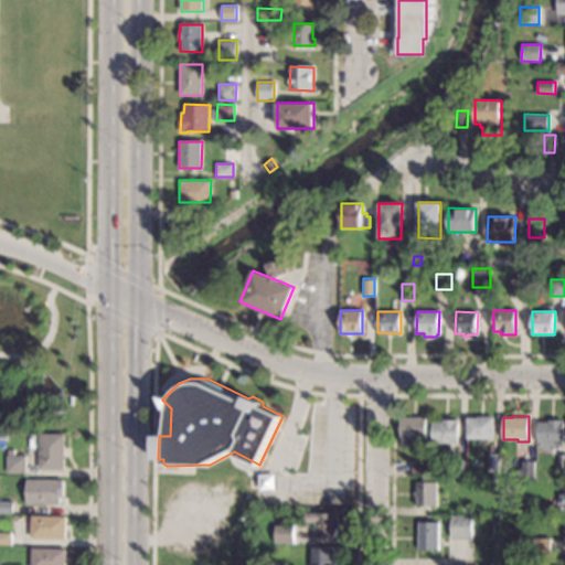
[(426,445),(400,446),(400,417),(426,417),(426,445)]
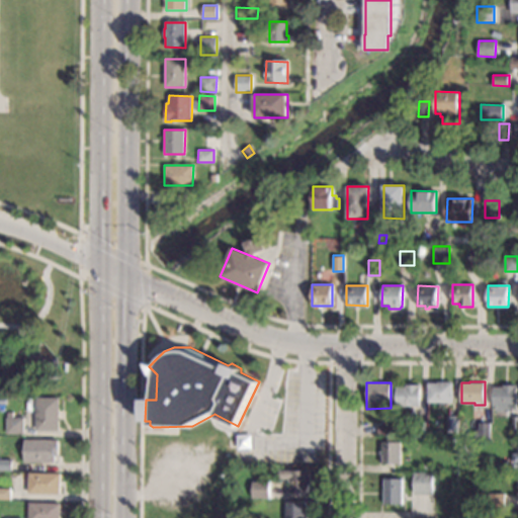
[(452,403),(428,403),(428,382),(437,382),(453,382),(452,403)]
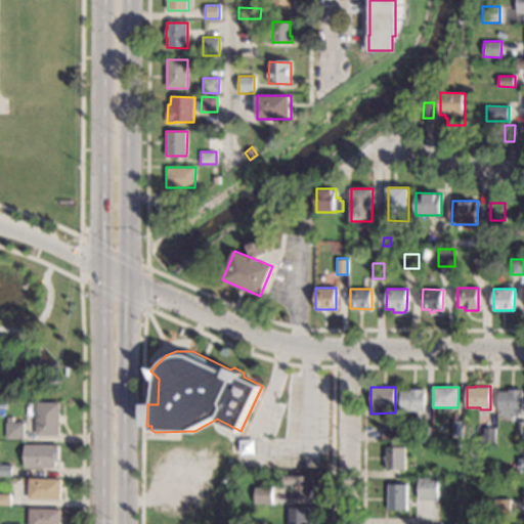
[(425,411),(400,411),(401,391),(409,391),(409,389),(425,390),(425,411)]
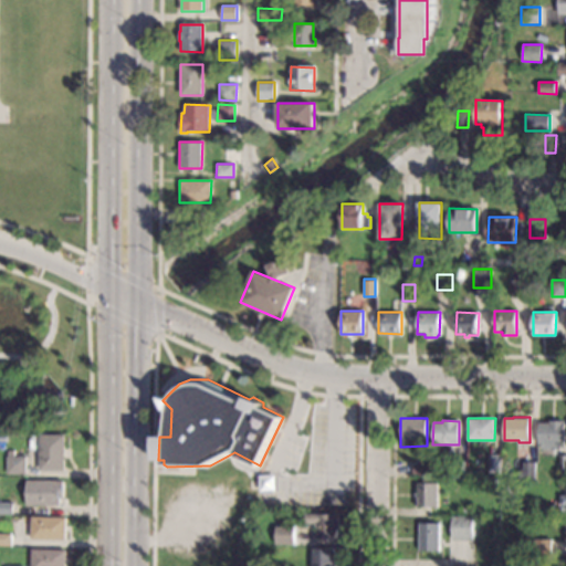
[(564,421),(564,422),(565,422),(565,444),(538,443),(540,422),(549,422),(549,420),(564,421)]
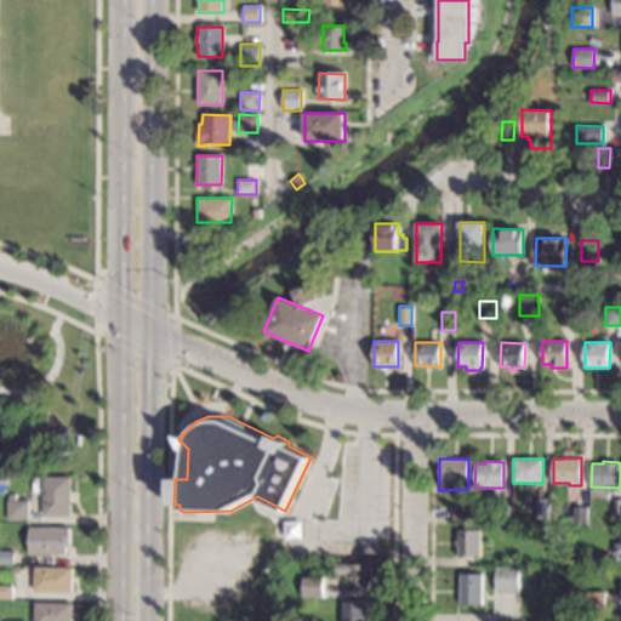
[(70,517),(43,517),(44,476),(72,477),(70,517)]
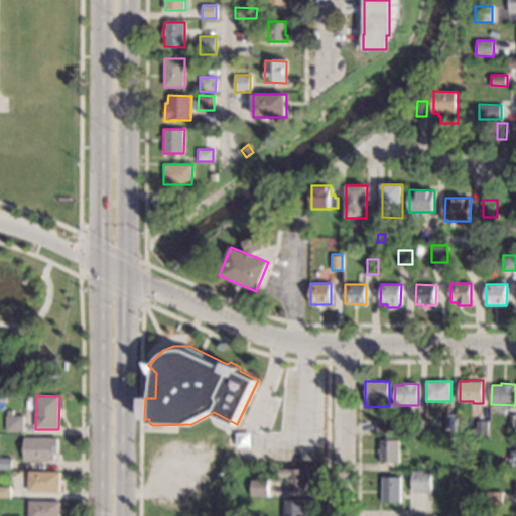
[(13,416),(23,416),(23,417),(23,432),(6,432),(6,416),(7,416),(7,411),(13,411),(13,416)]
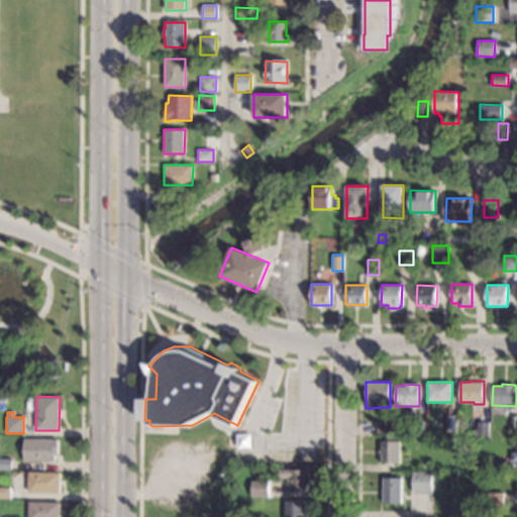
[(458,432),(447,432),(446,415),(458,415),(458,432)]
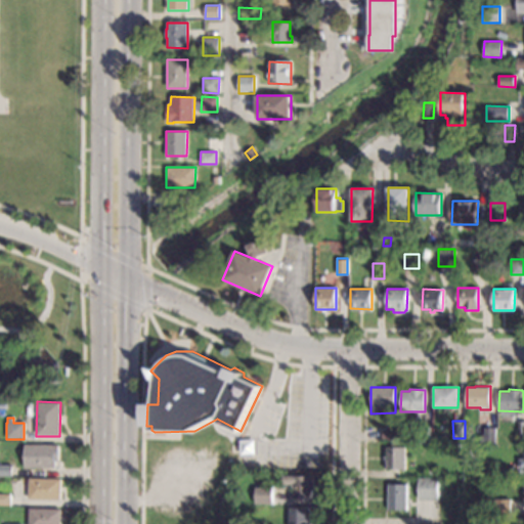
[(496,444),(481,444),(481,435),(484,435),(484,427),(496,427),(496,444)]
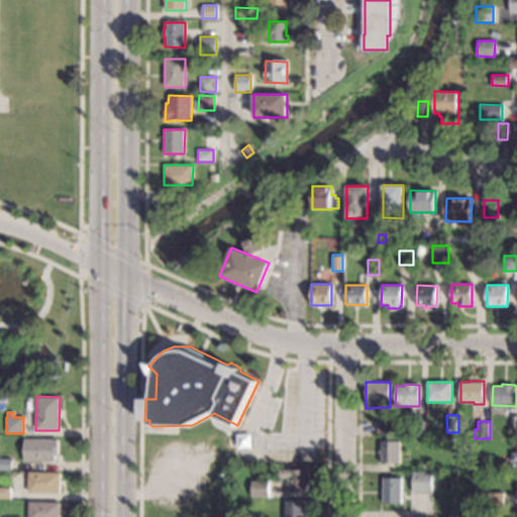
[(425,438),(411,438),(411,429),(414,429),(414,422),(424,422),(425,422),(425,438)]
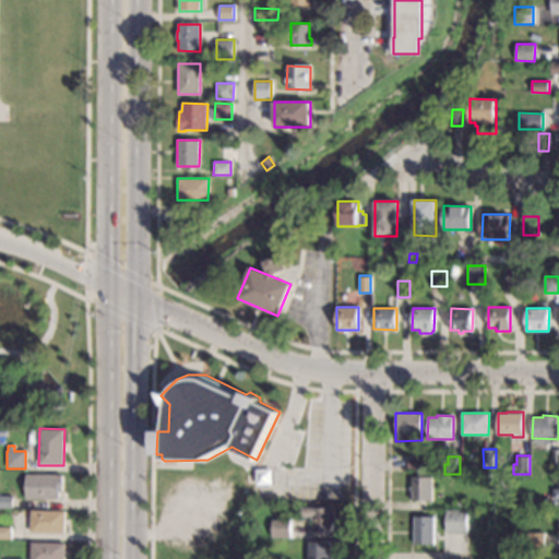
[(424,459),(423,471),(407,470),(407,459),(424,459)]
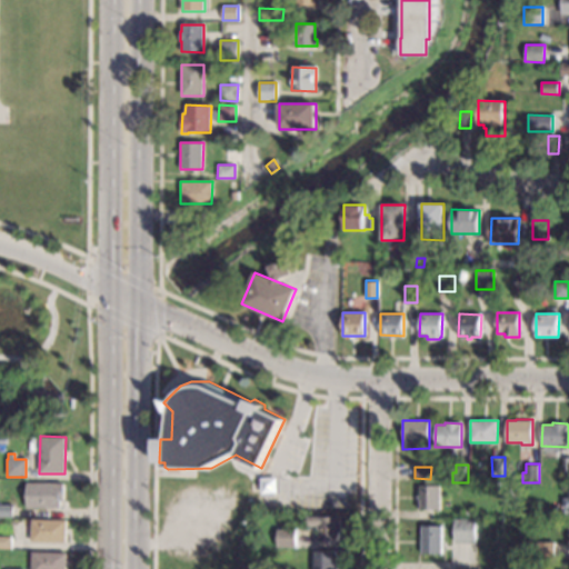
[(63,501),(60,501),(60,509),(27,509),(27,482),(63,482),(63,501)]
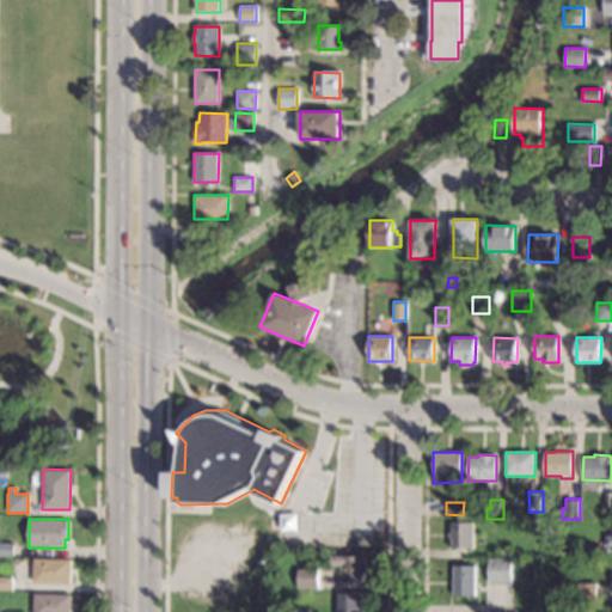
[(473,548),(451,548),(451,538),(450,538),(450,533),(451,533),(451,522),(473,522),(473,548)]
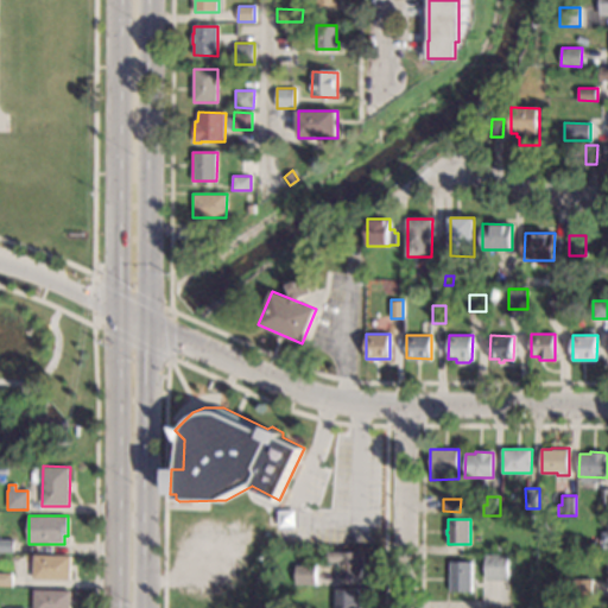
[(0,539),(14,540),(14,553),(0,552),(0,539)]
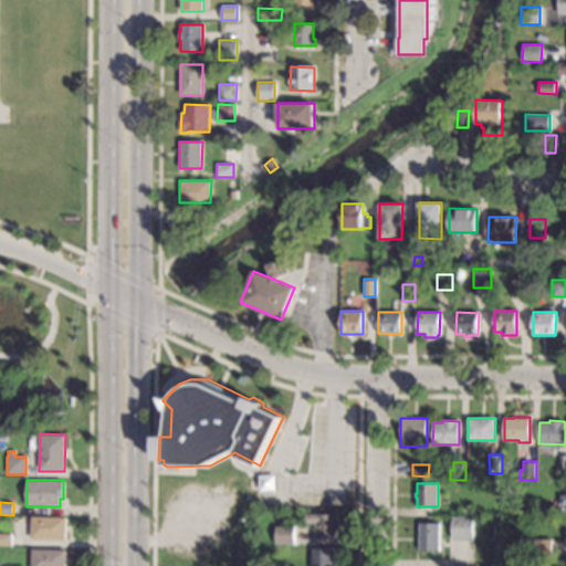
[(554,505),(554,517),(537,517),(537,504),(554,505)]
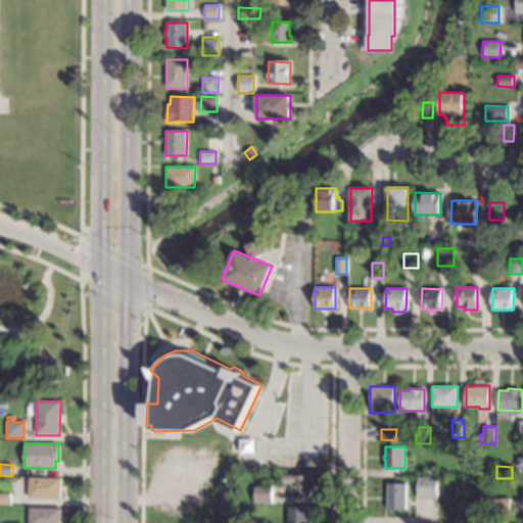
[(313,489),(311,489),(311,498),(292,497),(292,483),(281,483),(282,475),(313,475),(313,489)]
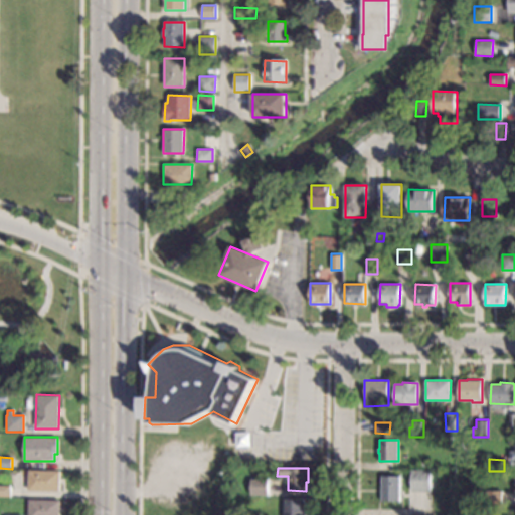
[(430,491),(411,491),(411,470),(430,470),(430,491)]
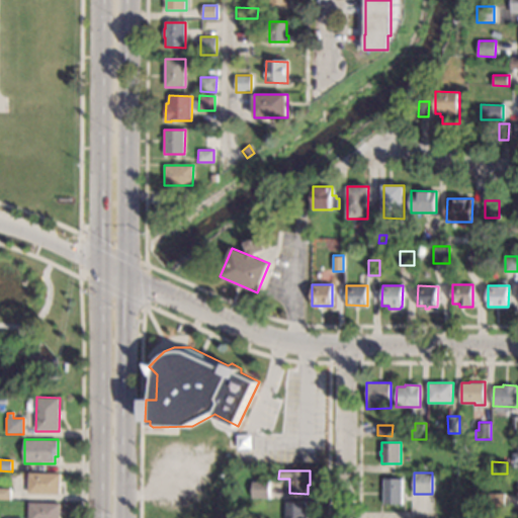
[(60,494),(28,494),(28,473),(60,473),(60,494)]
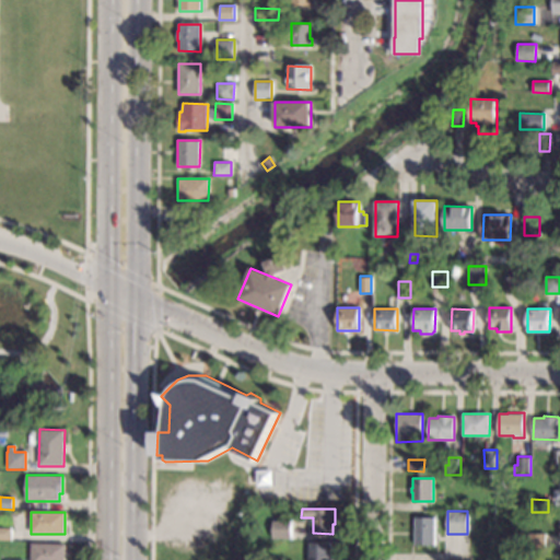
[(433,545),(413,545),(413,517),(433,517),(433,545)]
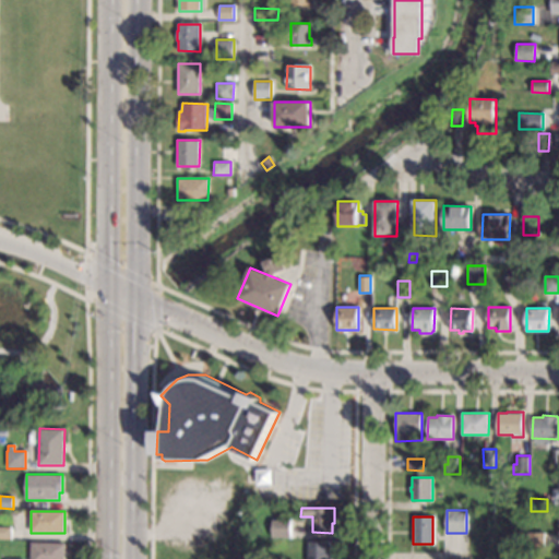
[(290,521),(290,538),(272,538),(272,520),(290,521)]
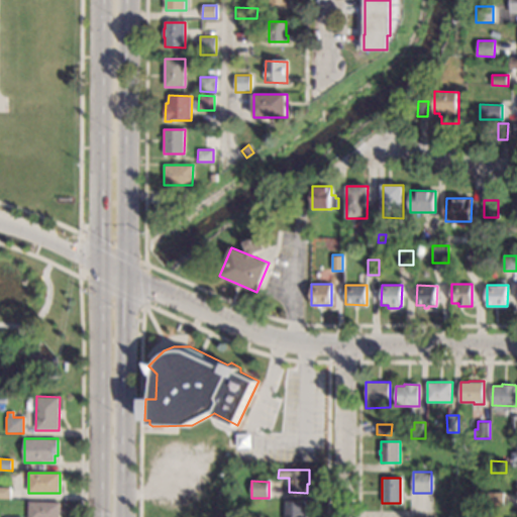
[(11,499),(0,498),(0,487),(11,488),(11,499)]
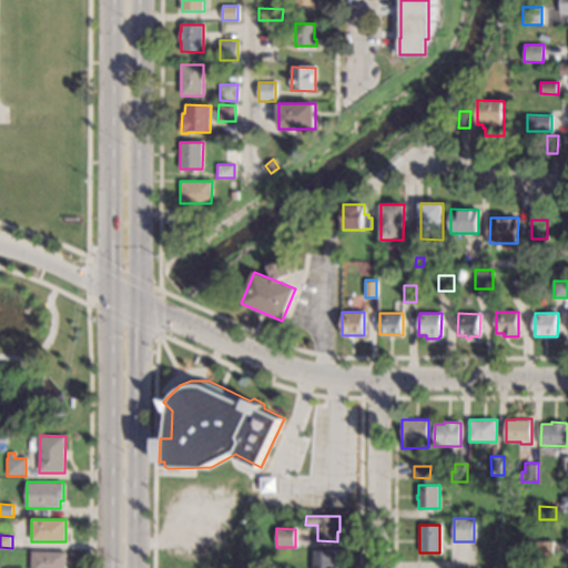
[(554,559),(535,559),(536,541),(554,541),(554,559)]
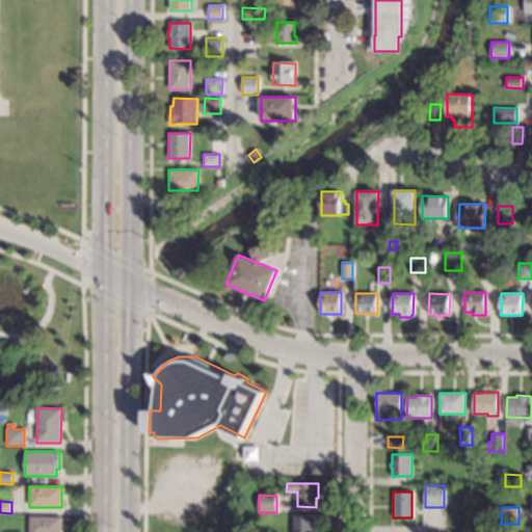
[(313,523),(316,523),(316,529),(313,529),(313,531),(292,531),(292,514),(313,514),(313,523)]
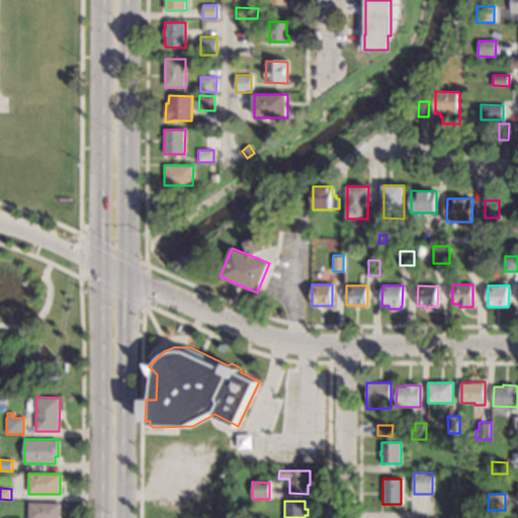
[(60,517),(28,517),(29,503),(60,503),(60,517)]
